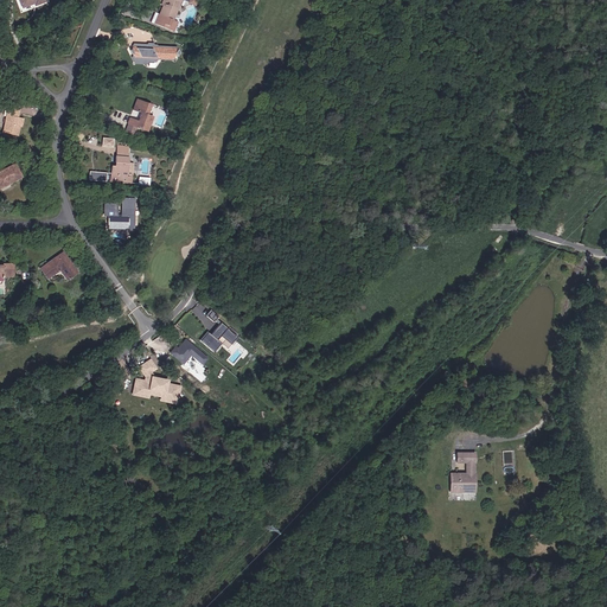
[(181,21),(177,19),(184,0),(185,0),(199,5),(200,0),(167,0),(167,2),(171,4),(166,14),(160,12),(155,21),(178,31),(181,21)]
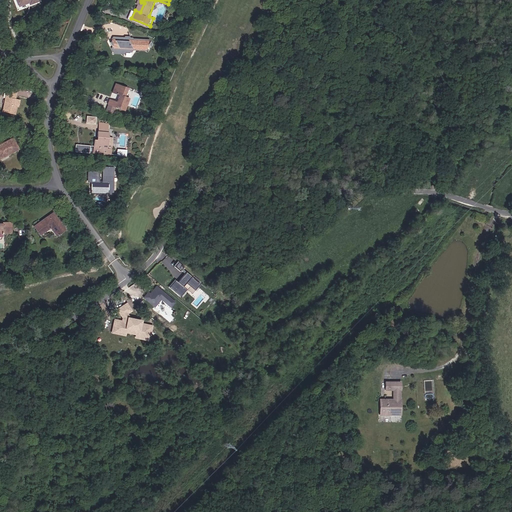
[(138,0),(135,10),(140,12),(144,3),(141,2),(141,0),(138,0)]
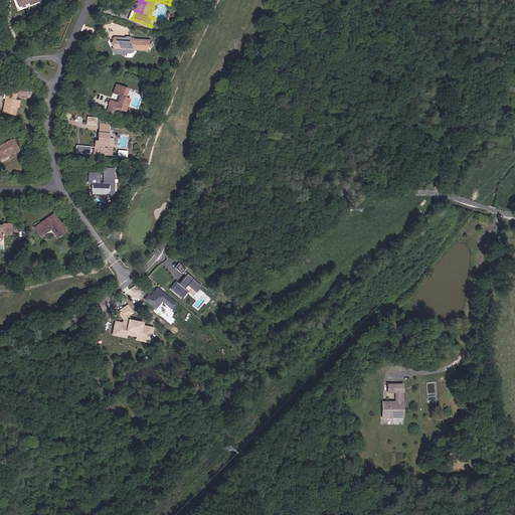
[(149,49),(151,49),(153,45),(152,40),(130,38),(130,36),(127,36),(126,38),(115,37),(114,41),(114,45),(114,47),(113,49),(112,51),(113,55),(123,56),(124,52),(133,53),(134,52),(134,51),(148,52),(149,49)]
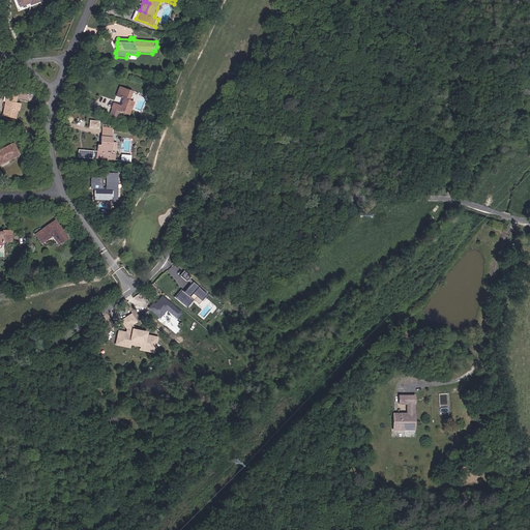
[(113,108),(130,114),(135,101),(130,99),(134,91),(122,88),(120,96),(125,98),(123,106),(115,104),(113,108)]
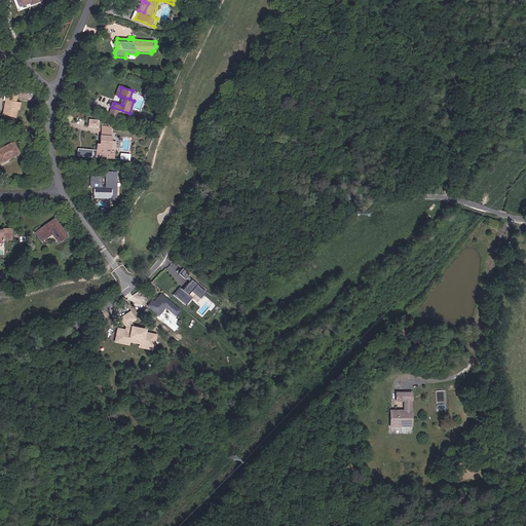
[(14,117),(15,110),(16,102),(14,102),(9,101),(9,97),(14,97),(15,91),(6,90),(2,115),(14,117)]
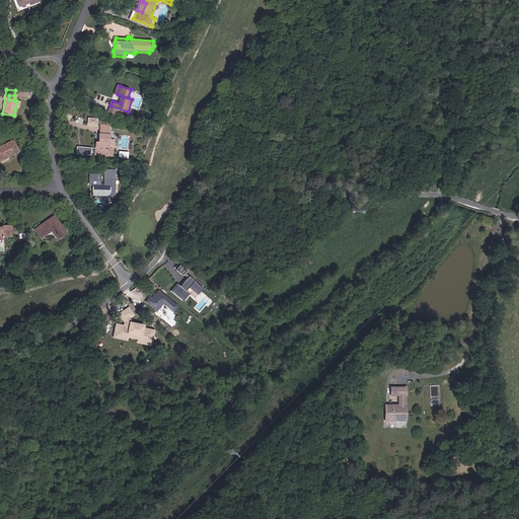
[(112,127),(102,126),(101,139),(103,139),(102,143),(100,143),(99,149),(101,149),(100,155),(114,156),(116,140),(109,140),(112,127)]
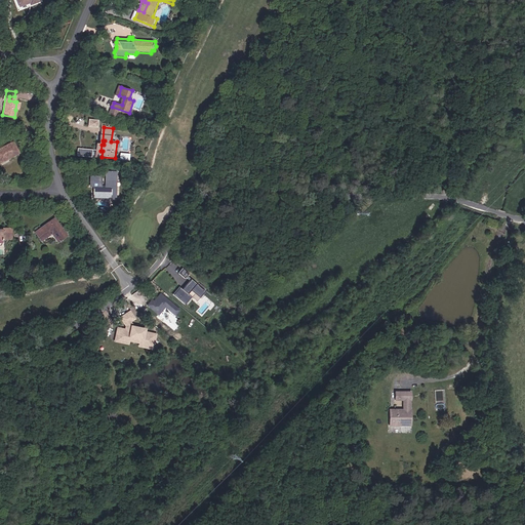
[(9,157),(21,152),(13,140),(0,148),(0,159),(8,156),(9,157)]
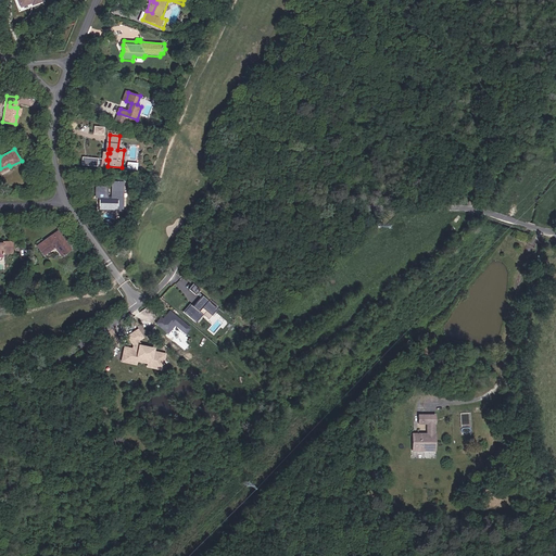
[(100,194),(95,194),(95,199),(100,199),(100,210),(108,210),(108,213),(109,214),(116,214),(117,213),(118,205),(119,204),(118,202),(118,198),(114,198),(112,196),(110,198),(106,198),(106,192),(100,192),(100,194)]
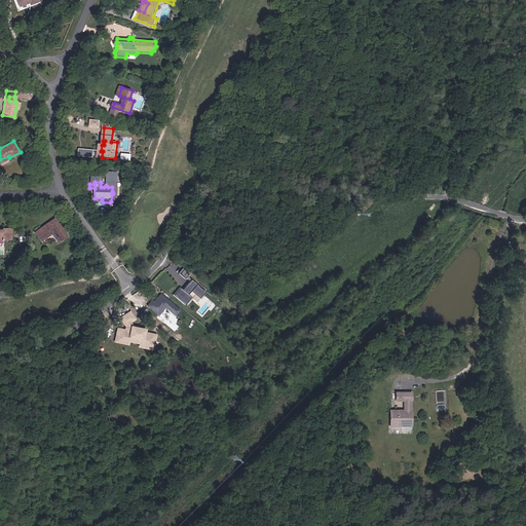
[(62,238),(68,233),(55,217),(36,230),(42,239),(52,232),(54,235),(58,233),(62,238)]
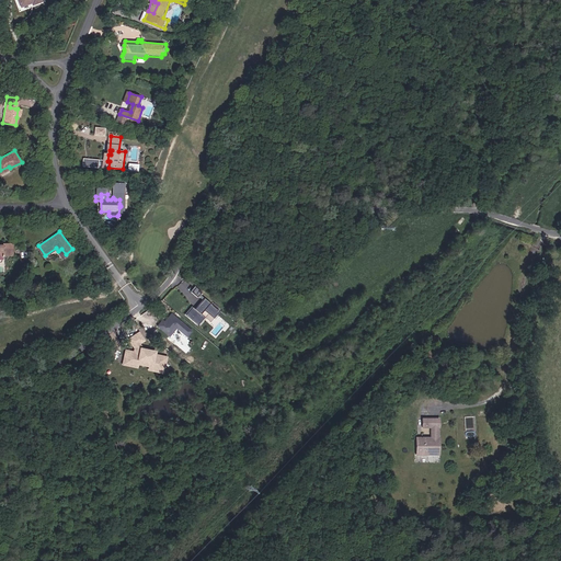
[(0,255),(2,255),(14,255),(13,242),(4,242),(4,245),(0,245),(0,255)]
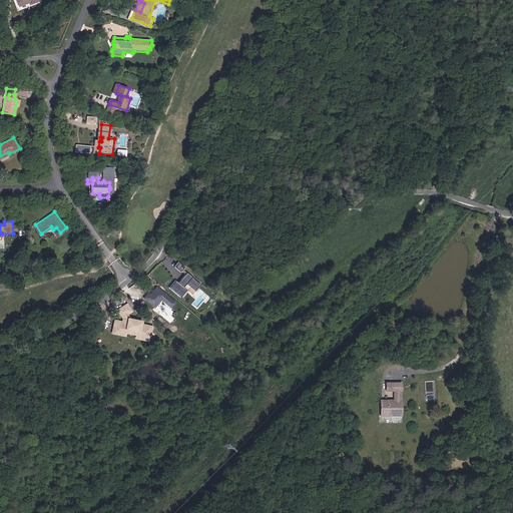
[(181,272),(185,267),(179,262),(174,267),(181,272)]
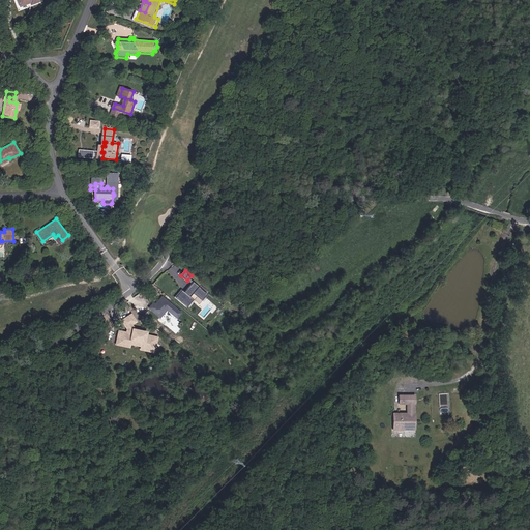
[(182,288),(176,296),(188,306),(195,299),(200,303),(208,293),(194,282),(186,292),(182,288)]
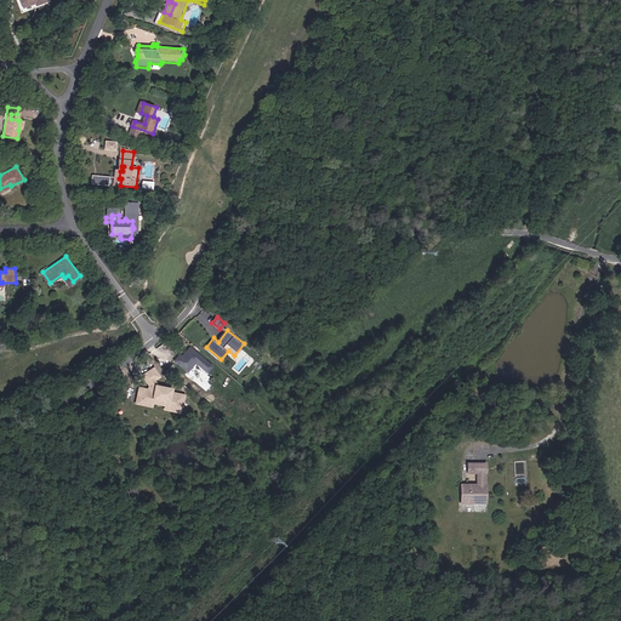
[(189,345),(175,362),(191,375),(199,365),(209,372),(215,365),(189,345)]
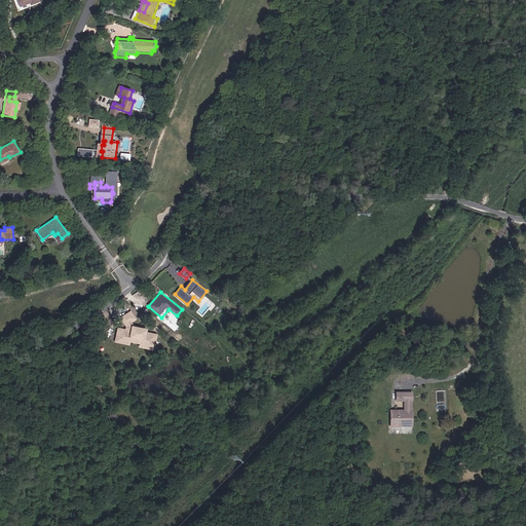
[(153,332),(155,329),(146,321),(144,317),(136,329),(142,333),(145,330),(148,332),(150,330),(153,332)]
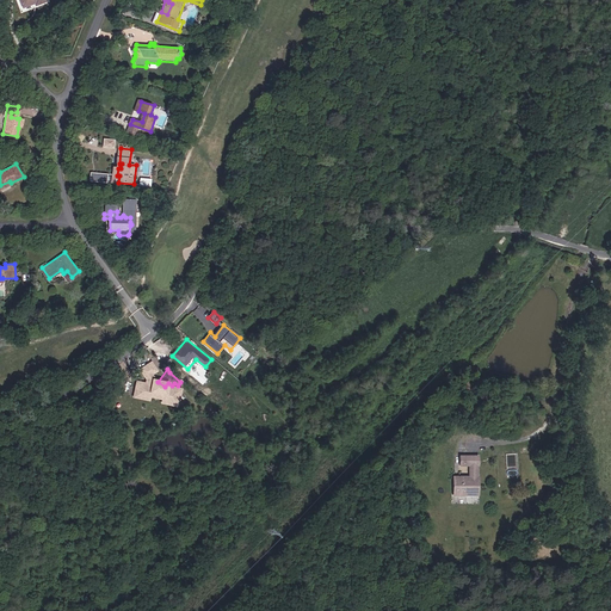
[(180,382),(184,377),(172,369),(170,372),(180,382)]
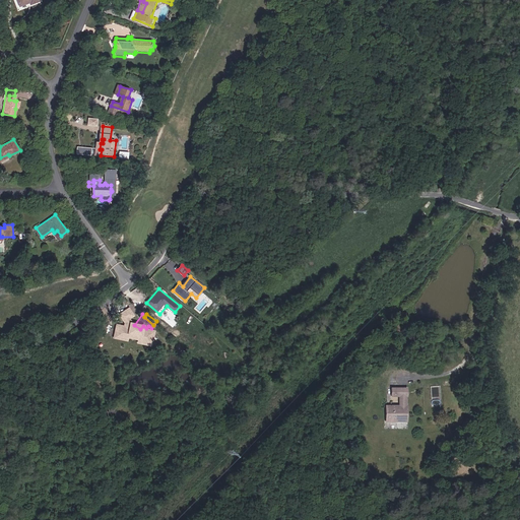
[(410,419),(410,403),(408,403),(408,395),(410,395),(410,385),(395,385),(395,394),(403,394),(403,402),(394,402),(393,405),(388,405),(388,419),(394,419),(395,417),(403,417),(403,419),(410,419)]
